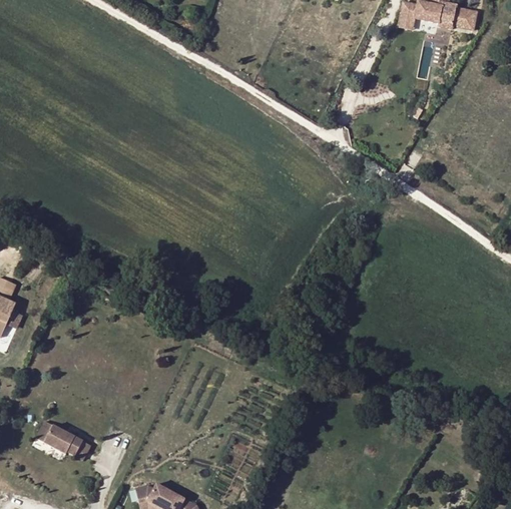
[(480,6),(451,1),(451,0),(429,0),(402,0),(398,23),(415,27),(417,18),(476,29),(480,6)]
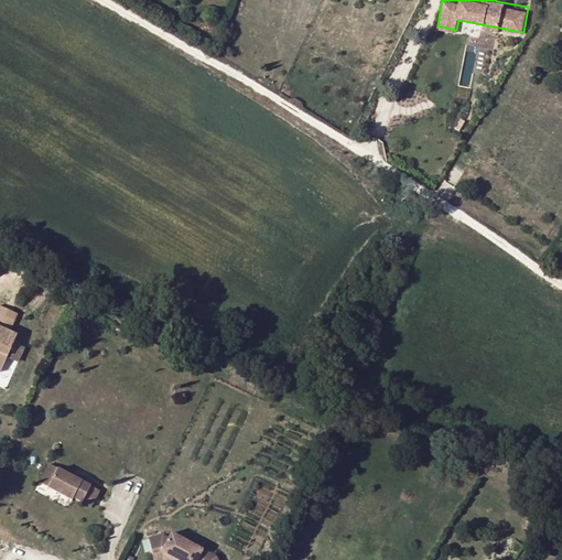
[(0,301),(0,322),(1,323),(0,325),(0,331),(14,338),(19,331),(11,327),(20,310),(0,301)]
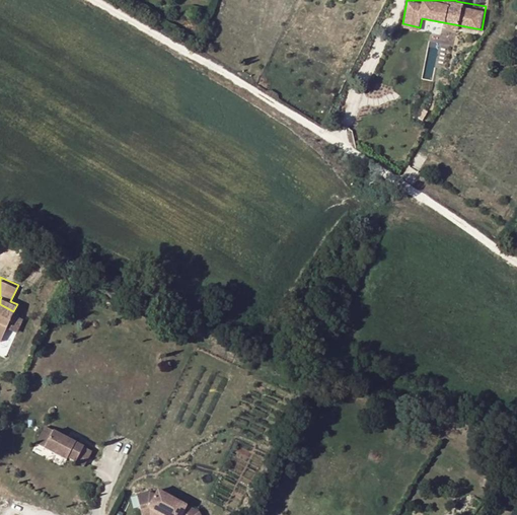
[(13,311),(0,304),(0,299),(1,297),(0,296),(0,339),(1,340),(7,325),(13,311)]
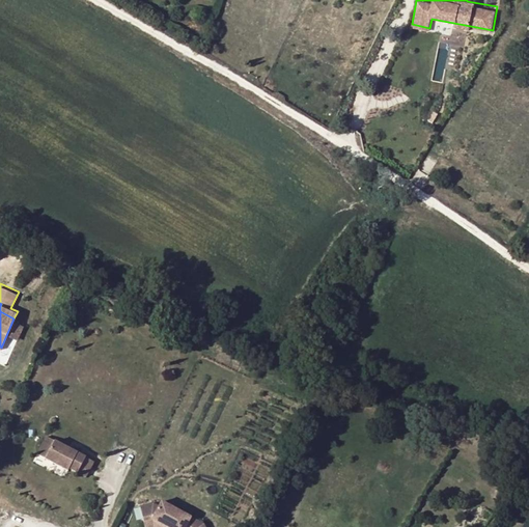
[(26,324),(14,319),(7,333),(20,337),(26,324)]
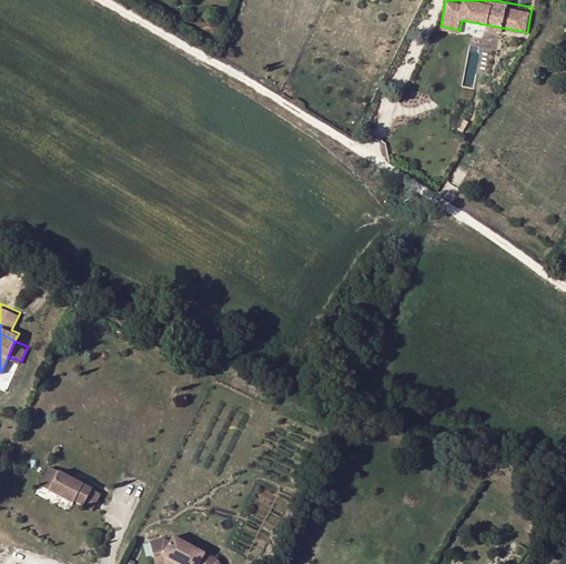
[(46,485),(79,503),(80,501),(89,505),(98,489),(56,466),(46,485)]
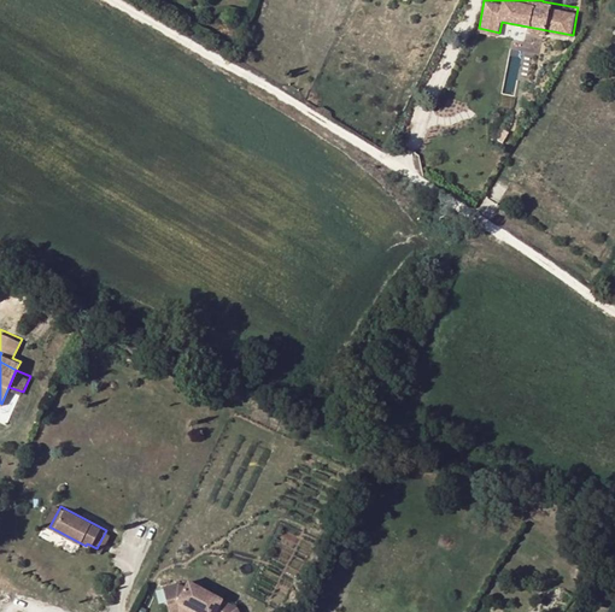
[(106,530),(97,548),(106,553),(116,535),(106,530)]
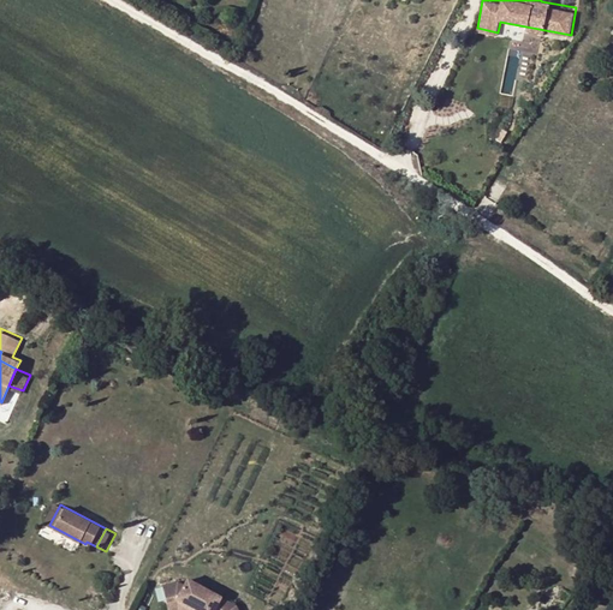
[(166,602),(177,599),(197,609),(238,609),(237,605),(188,579),(184,585),(178,581),(162,585),(166,602)]
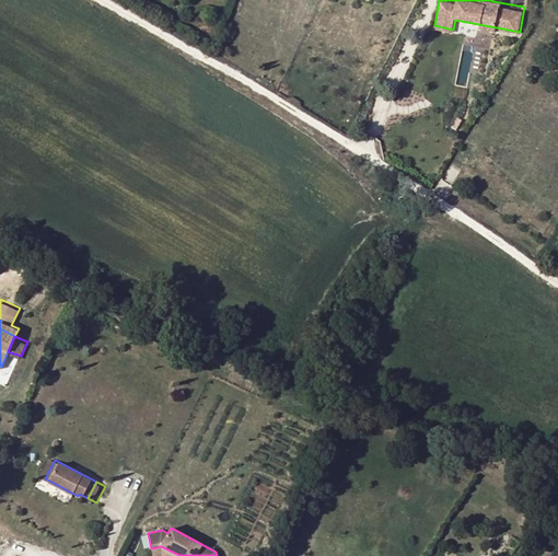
[(151,548),(152,555),(158,555),(161,555),(179,555),(161,546),(151,548)]
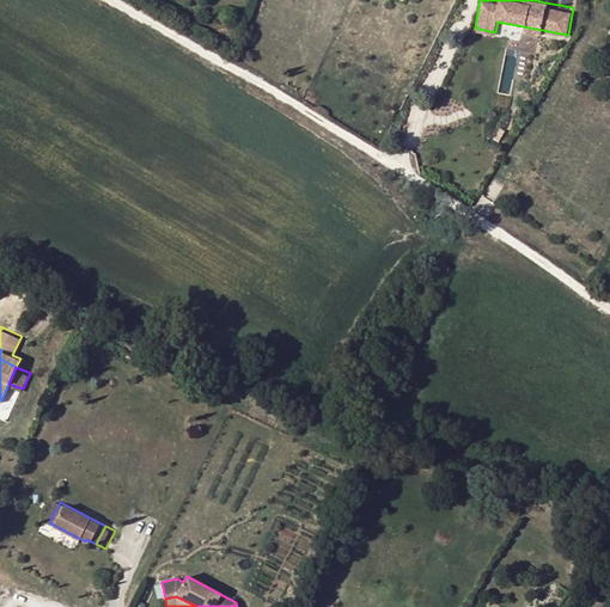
All buildings are outlined.
